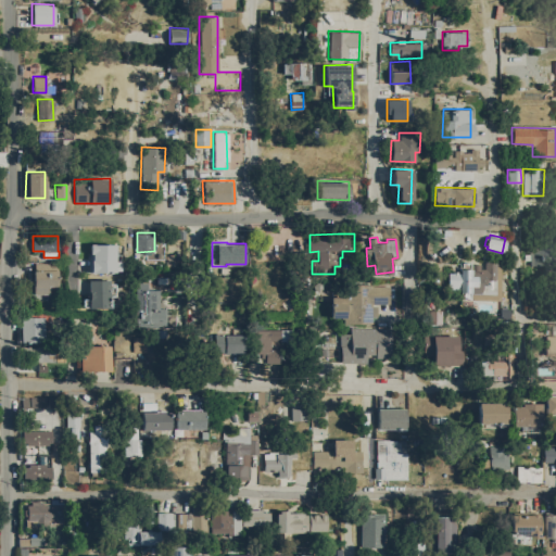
[(115,252),(117,252),(117,262),(115,262),(115,272),(90,272),(90,243),(96,243),(115,243),(115,252)]
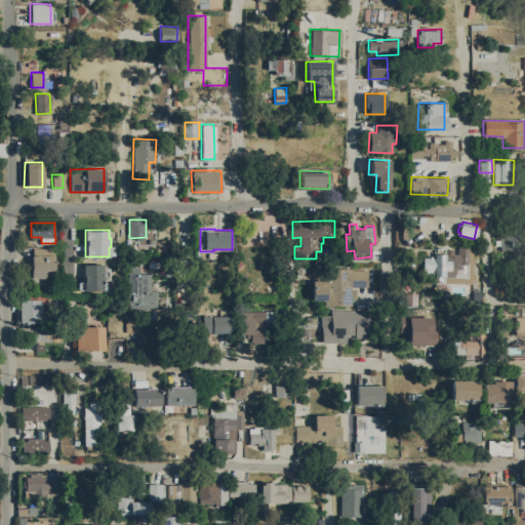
[(501,236),(524,234),(524,257),(517,258),(516,253),(515,253),(515,249),(513,249),(511,250),(507,250),(506,249),(502,249),(501,236)]
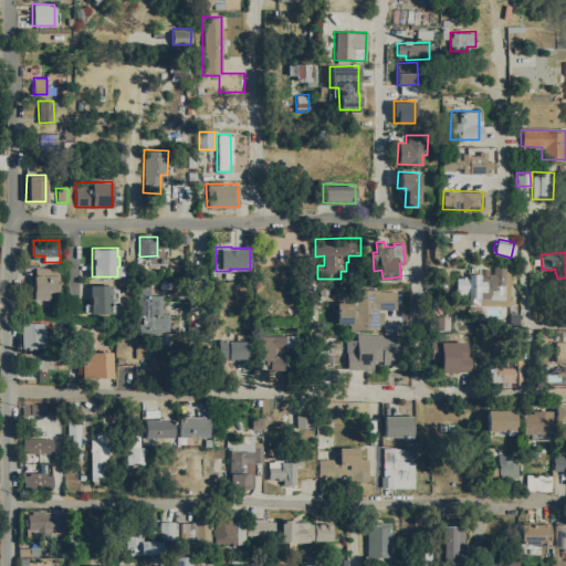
[(505,297),(470,297),(470,294),(457,293),(457,276),(461,278),(461,275),(467,275),(467,276),(470,276),(470,273),(471,273),(471,266),(480,266),(480,268),(489,268),(489,273),(494,273),(494,265),(506,265),(505,297)]
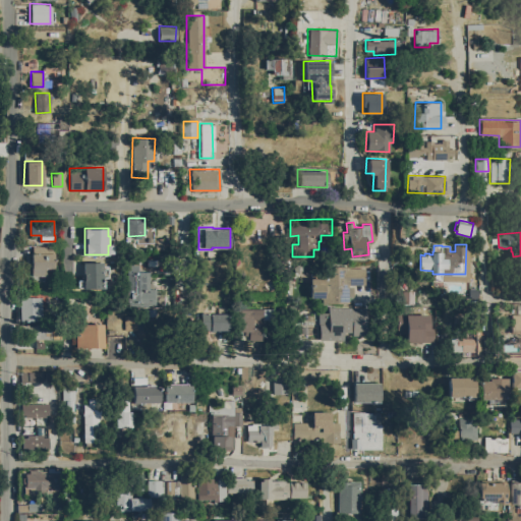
[(33,268),(32,268),(32,252),(34,252),(34,245),(56,245),(56,268),(47,267),(47,275),(33,275),(33,268)]
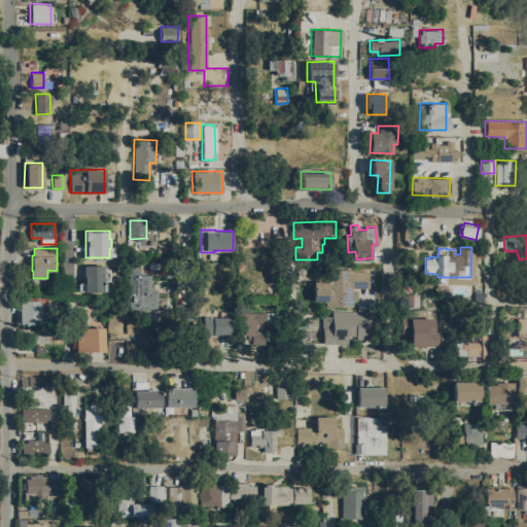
[(105,265),(105,268),(106,268),(106,280),(105,280),(105,284),(106,284),(106,290),(105,290),(105,291),(85,291),(85,289),(80,289),(80,282),(85,282),(85,265),(105,265)]
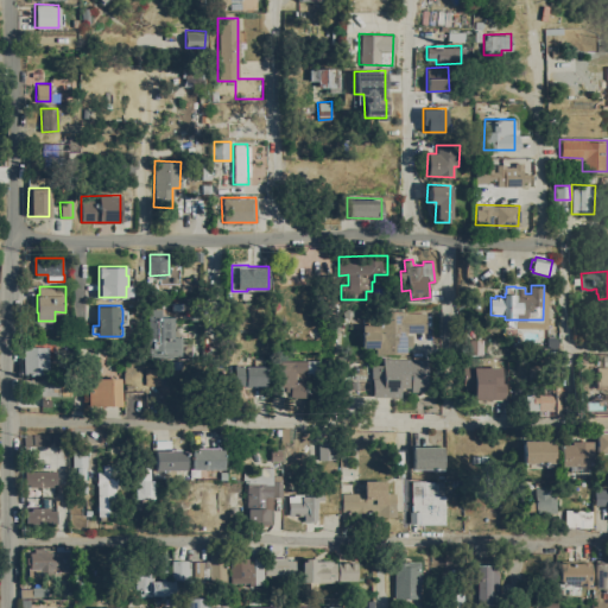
[(176,340),(178,340),(178,352),(150,352),(150,308),(162,308),(162,316),(172,316),(172,317),(176,317),(176,340)]
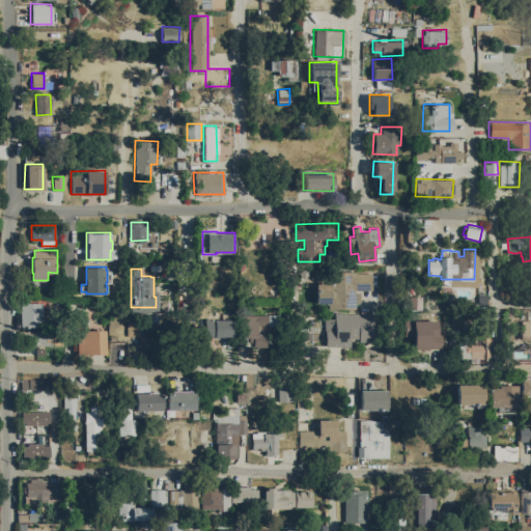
[(330,308),(330,303),(317,303),(317,283),(331,283),(331,271),(358,271),(358,272),(373,272),(373,289),(357,289),(357,291),(362,291),(362,301),(357,301),(357,308),(330,308)]
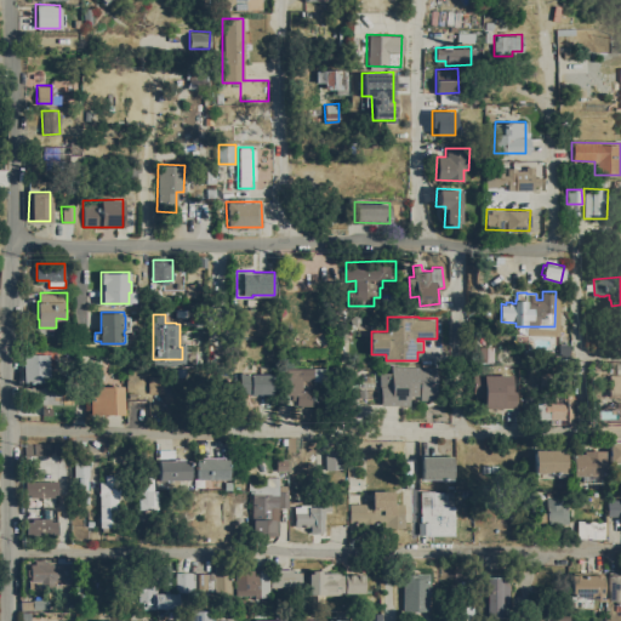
[(51,381),(34,381),(34,382),(30,382),(30,381),(24,381),(24,353),(51,353),(51,381)]
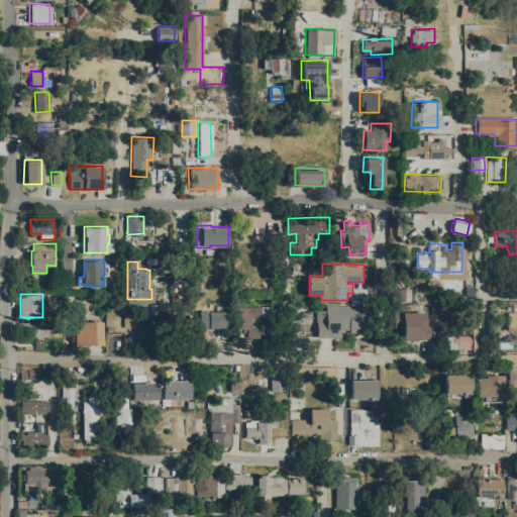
[(365,305),(365,332),(350,332),(350,328),(341,328),(341,337),(318,336),(318,322),(317,322),(317,309),(327,309),(327,304),(365,305)]
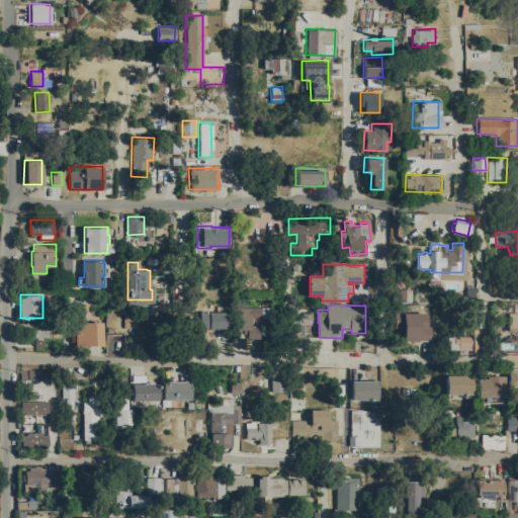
[(253,325),(262,325),(262,337),(249,338),(249,333),(245,333),(245,329),(234,329),(234,307),(272,307),(272,318),(267,318),(267,317),(253,317),(253,325)]
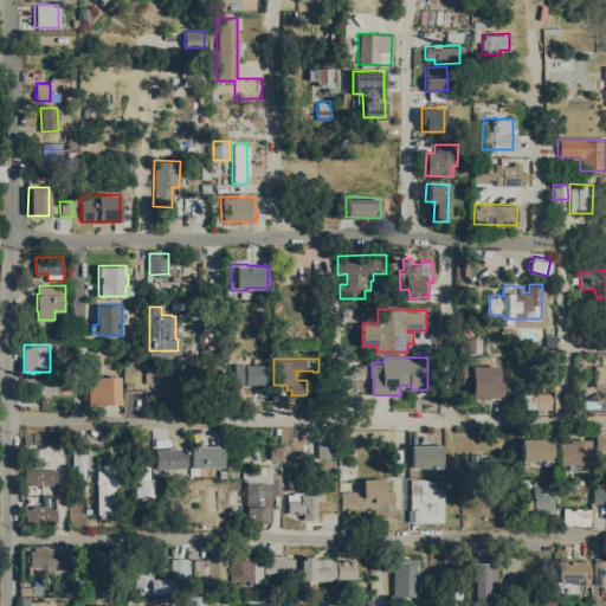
[(266,384),(250,384),(250,385),(245,385),(245,384),(236,384),(234,362),(242,362),(242,363),(266,363),(266,384)]
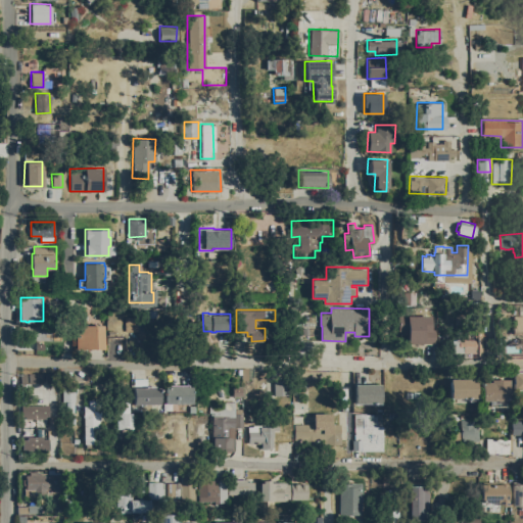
[(407,342),(407,334),(400,334),(400,330),(398,330),(398,315),(431,315),(431,327),(435,327),(435,343),(407,342)]
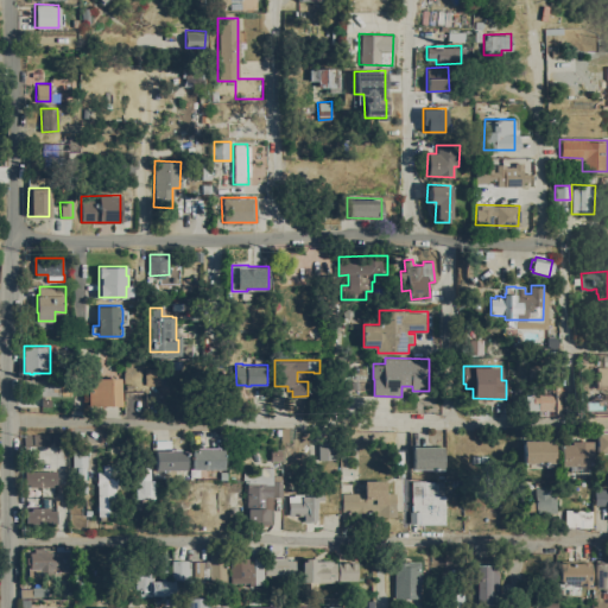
[(607,387),(594,387),(595,366),(607,366),(607,387)]
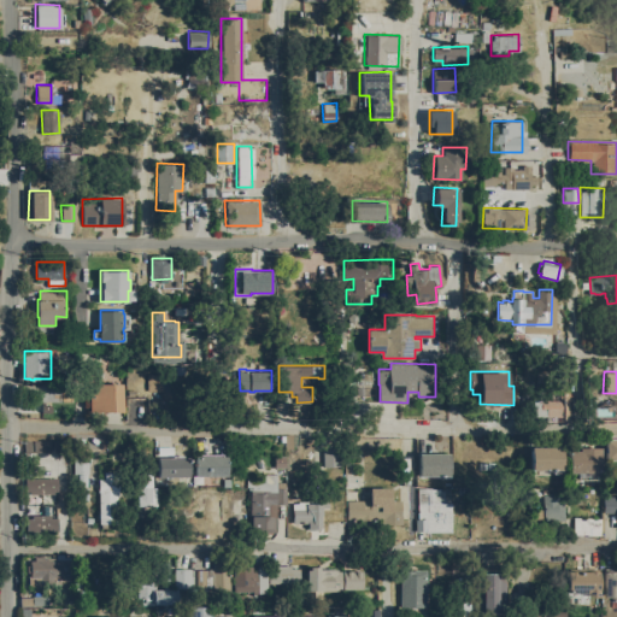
[(162,391),(162,399),(178,400),(178,375),(147,374),(147,391),(162,391)]
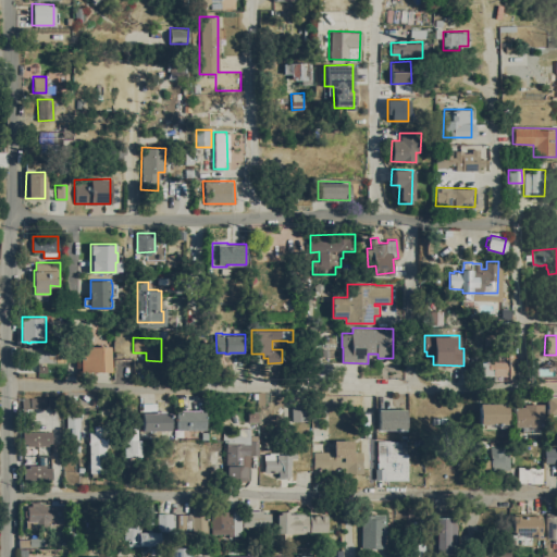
[(56,347),(56,361),(21,361),(21,346),(56,347)]
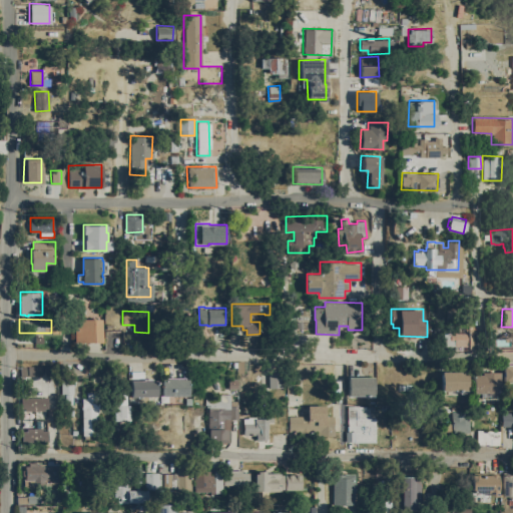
[(75,342),(75,319),(102,319),(102,342),(75,342)]
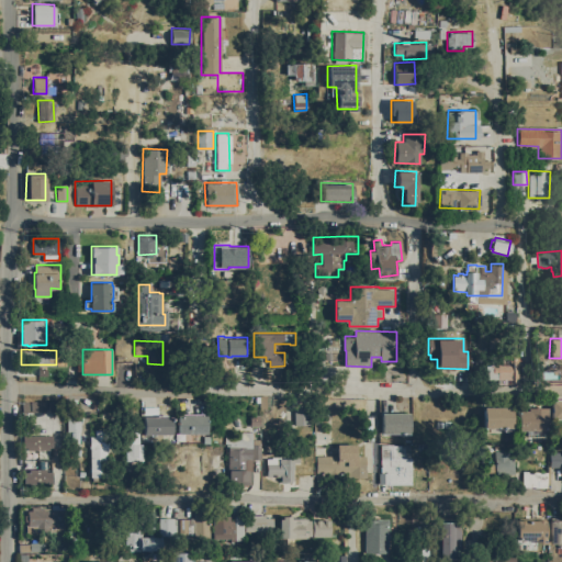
[(514,363),(515,378),(485,379),(485,363),(514,363)]
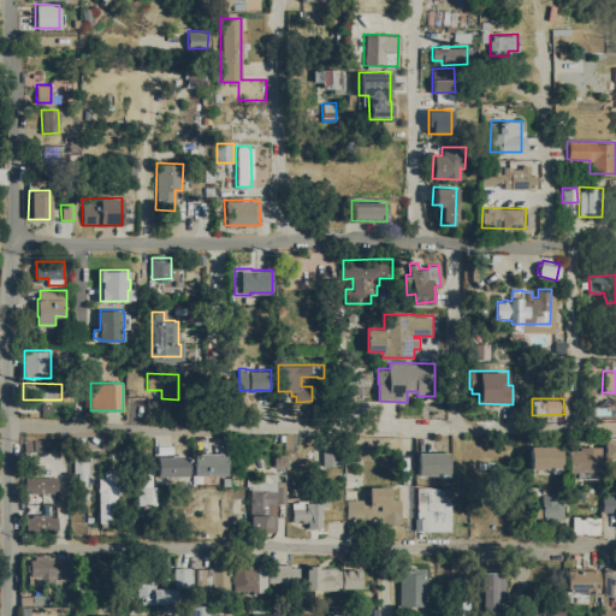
[(615,457),(614,457),(614,460),(605,460),(605,456),(603,456),(603,438),(604,438),(604,437),(615,437),(615,457)]
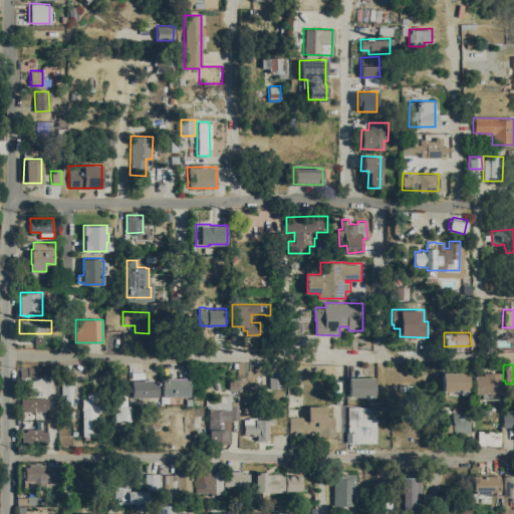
[(442,371),(467,371),(467,393),(461,393),(461,392),(458,392),(458,391),(442,391),(442,371)]
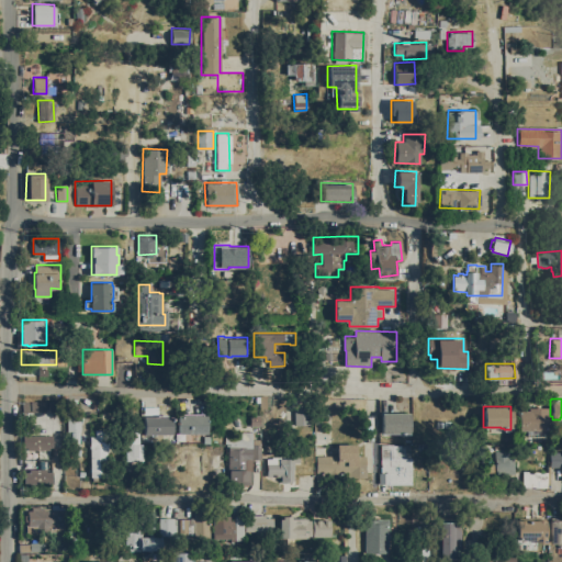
[(516,409),(526,409),(526,407),(544,407),(546,429),(542,429),(542,437),(526,437),(526,430),(517,430),(516,409)]
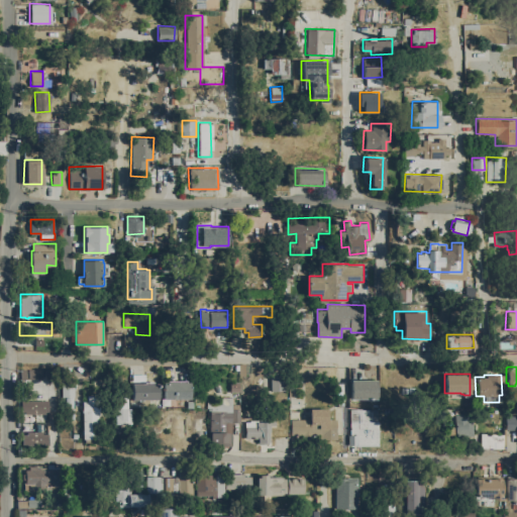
[(285,376),(285,390),(272,390),(272,376),(285,376)]
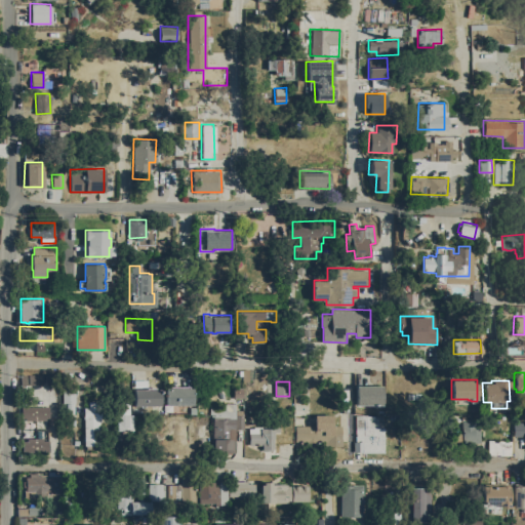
[(166,404),(166,388),(170,388),(170,386),(190,386),(190,388),(193,388),(193,404),(166,404)]
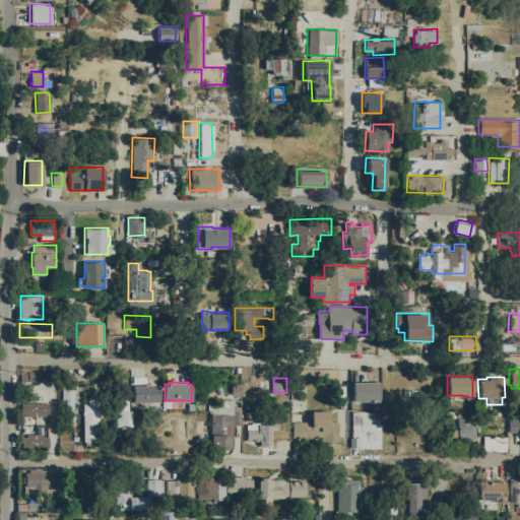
[(379,382),(379,400),(352,401),(352,382),(379,382)]
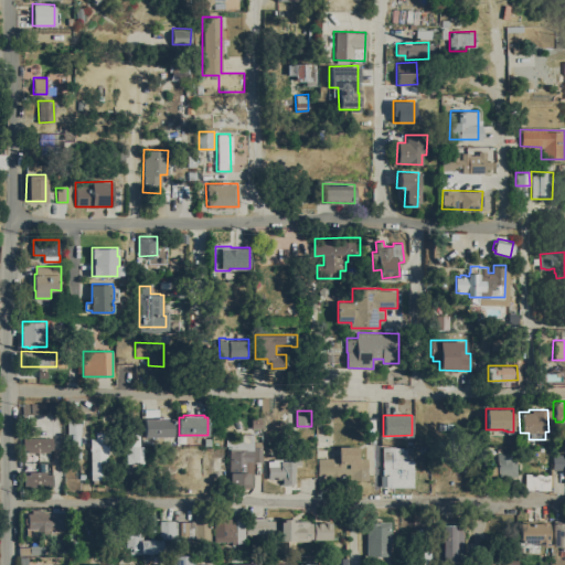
[(80,417),(67,417),(66,444),(78,444),(80,417)]
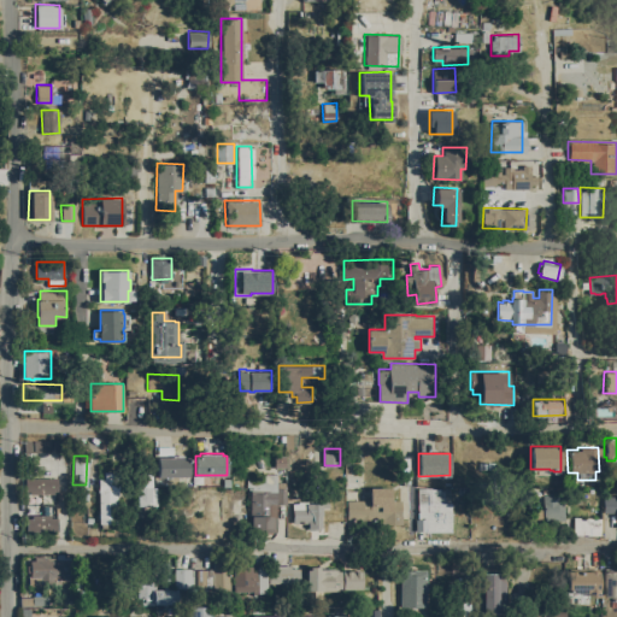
[(188,457),(188,458),(189,458),(189,460),(188,460),(189,475),(159,476),(158,457),(188,457)]
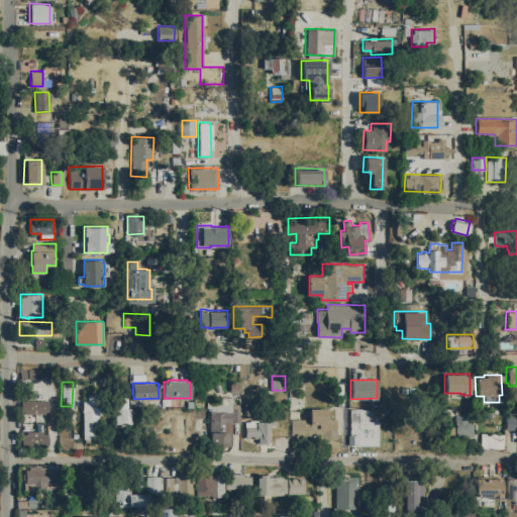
[(230,445),(210,444),(211,410),(208,409),(208,407),(207,407),(207,401),(211,401),(211,396),(231,397),(230,445)]
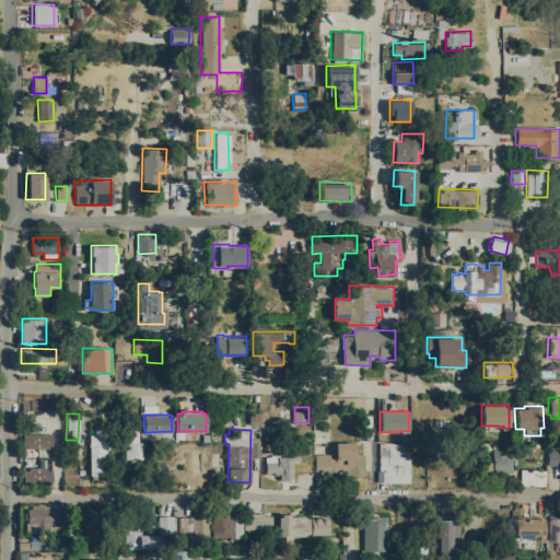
[(124,458),(139,458),(139,430),(123,431),(124,458)]
